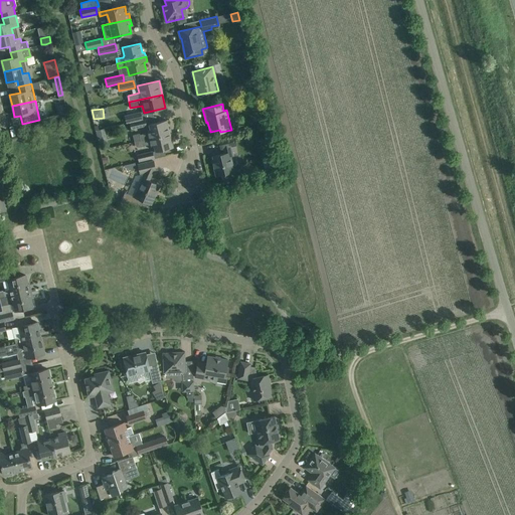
[(141,113),(125,116),(127,123),(130,123),(142,120),(141,113)]
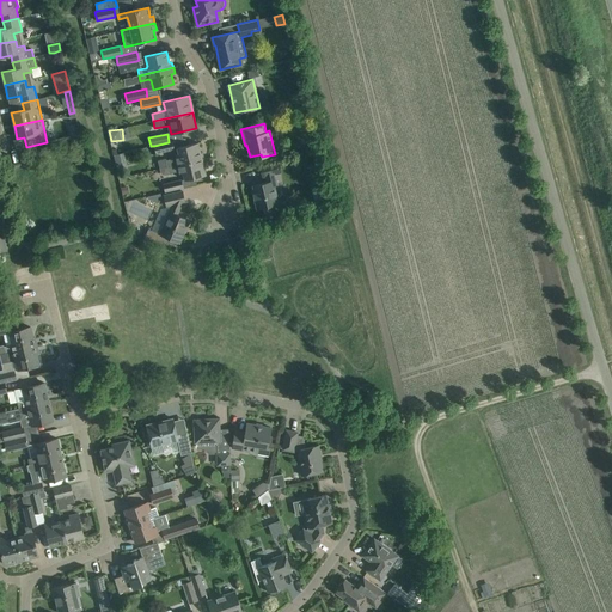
[(172,141),(169,142),(154,146),(155,153),(175,148),(172,141)]
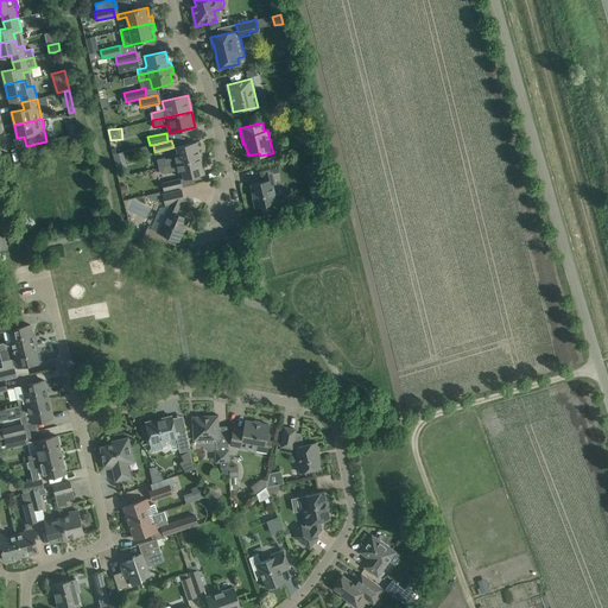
[(158,164),(158,168),(202,158),(201,152),(200,152),(197,141),(185,144),(176,146),(177,153),(175,154),(175,157),(165,159),(165,157),(157,159),(158,164)]
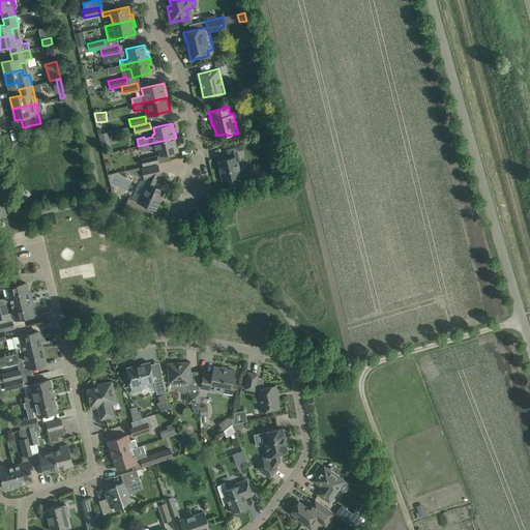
[(101,134),(98,135),(101,148),(111,146),(108,133),(101,134)]
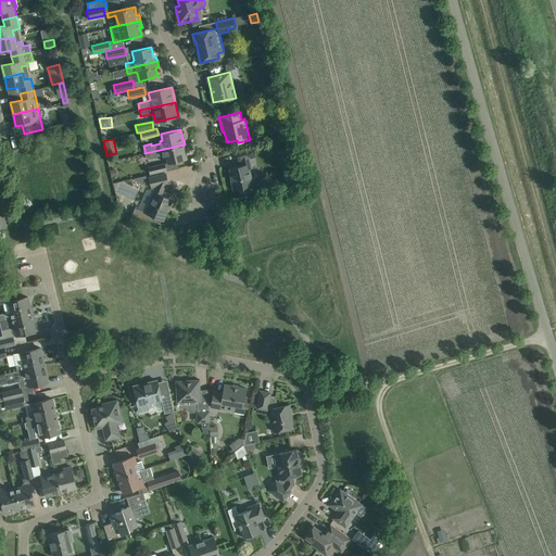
[(185,144),(144,153),(146,156),(147,159),(149,159),(163,155),(164,158),(166,158),(167,164),(187,159),(185,150),(186,149),(185,144)]
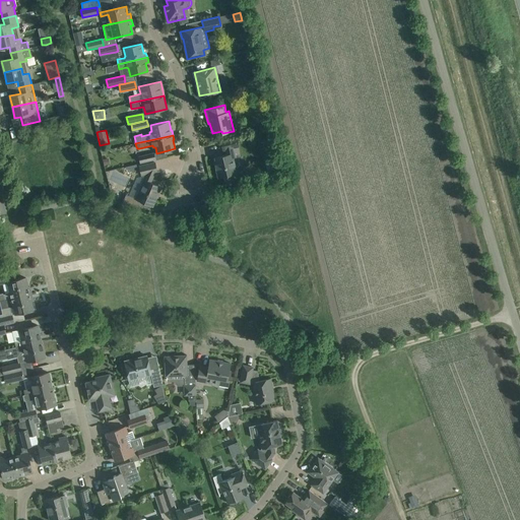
[(216,164),(215,164),(218,177),(223,176),(225,187),(245,182),(242,171),(236,173),(233,157),(235,157),(233,147),(239,146),(237,137),(220,141),(222,150),(225,149),(228,154),(215,157),(216,164)]
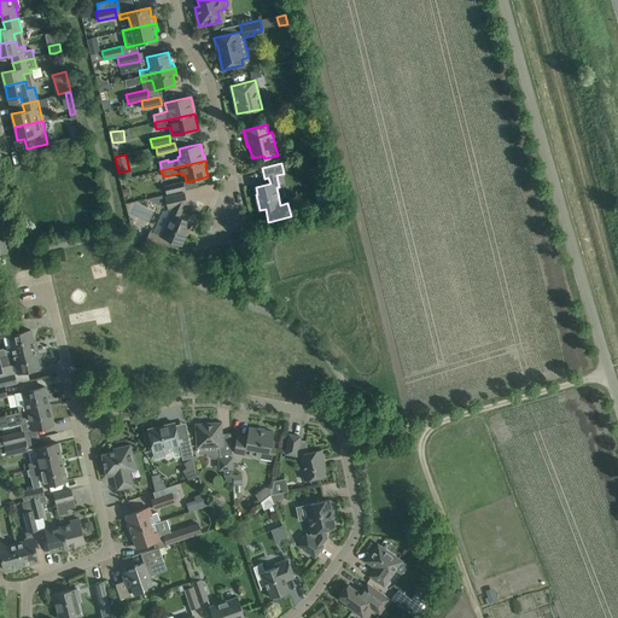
[(184,182),(172,185),(164,186),(167,194),(174,192),(185,190),(184,182)]
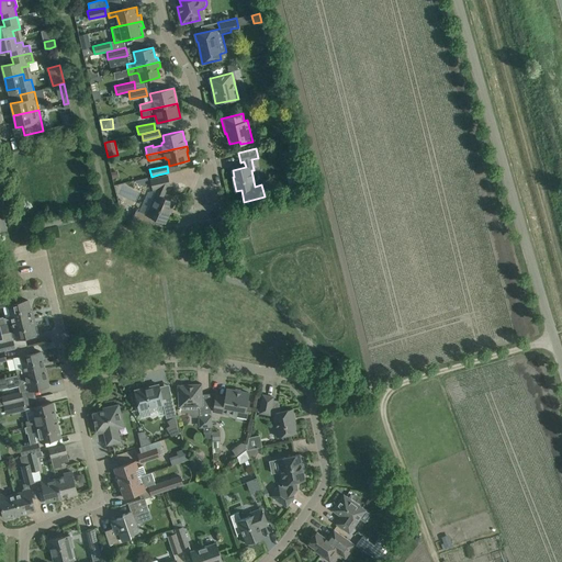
[(154,206),(149,215),(136,210),(132,221),(150,229),(155,218),(165,223),(175,202),(163,197),(167,187),(170,186),(167,176),(150,179),(153,190),(158,189),(152,203),(155,204),(154,206)]
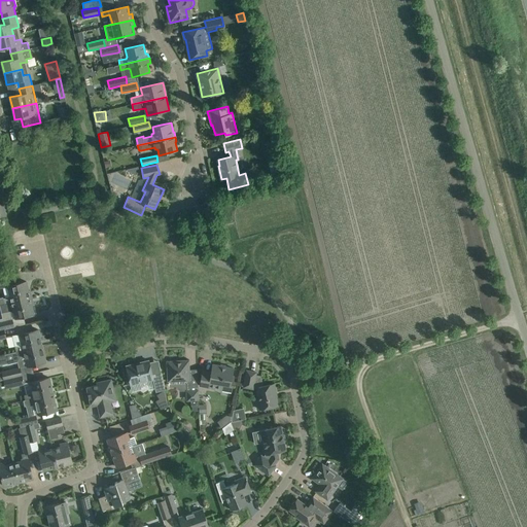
[(138,168),(127,171),(128,173),(136,176),(139,171),(138,168)]
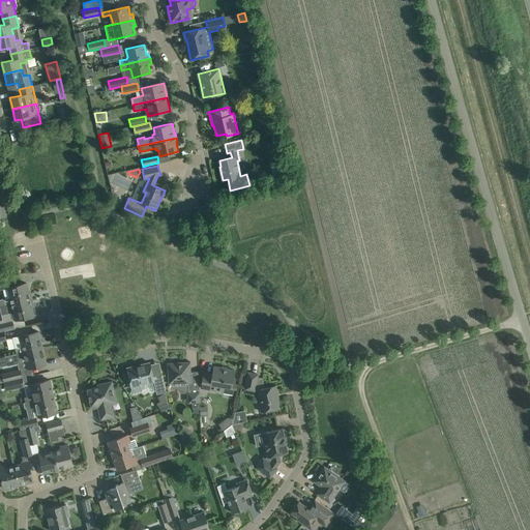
[(141,201),(146,182),(139,180),(134,199),(141,201)]
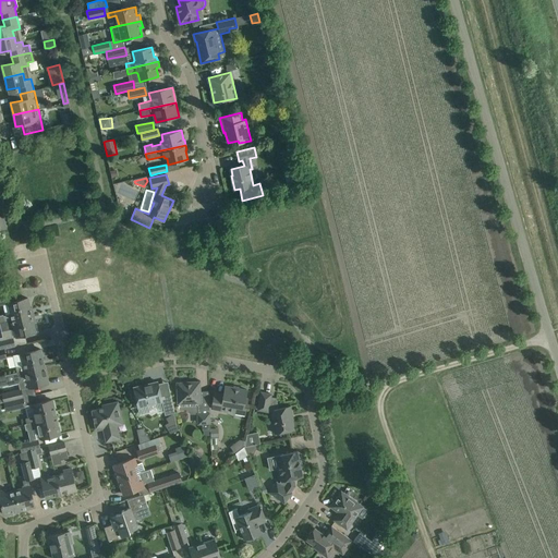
[(0,322),(4,322),(34,315),(32,307),(29,308),(27,299),(8,303),(11,314),(3,316),(3,314),(0,315),(0,322)]
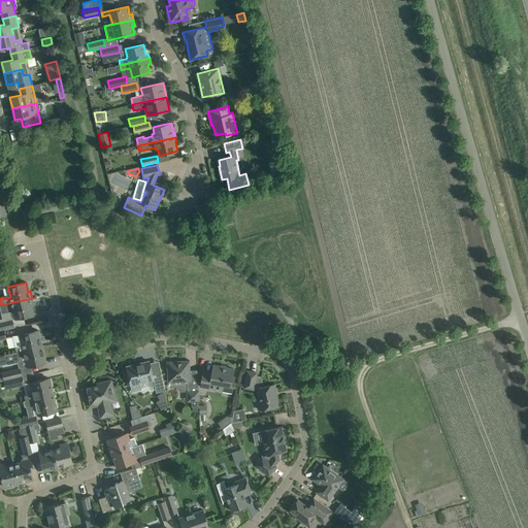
[(32,298),(4,304),(5,309),(12,307),(15,319),(34,315),(32,305),(33,304),(32,298)]
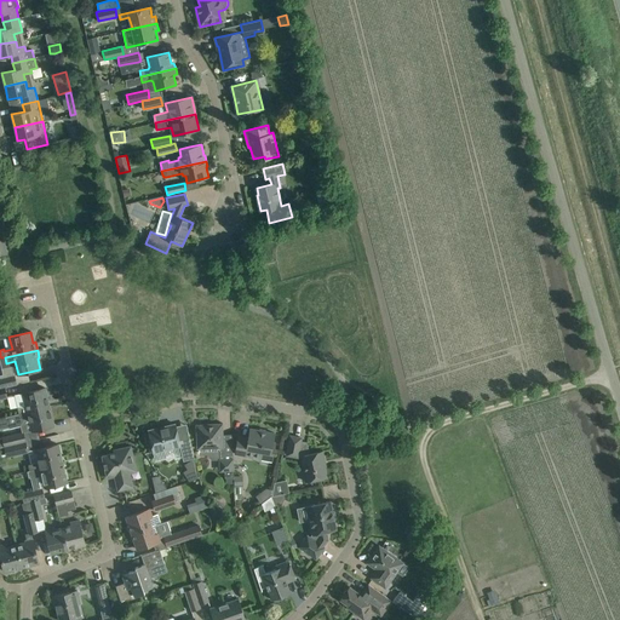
[(0,378),(0,388),(5,388),(17,384),(15,374),(0,378)]
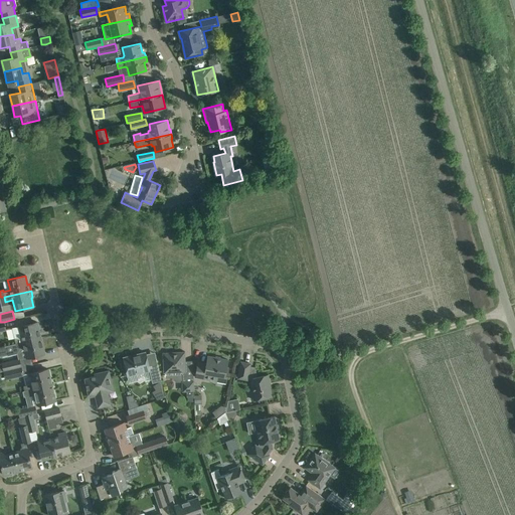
[(0,347),(41,338),(37,322),(12,328),(15,343),(0,347)]
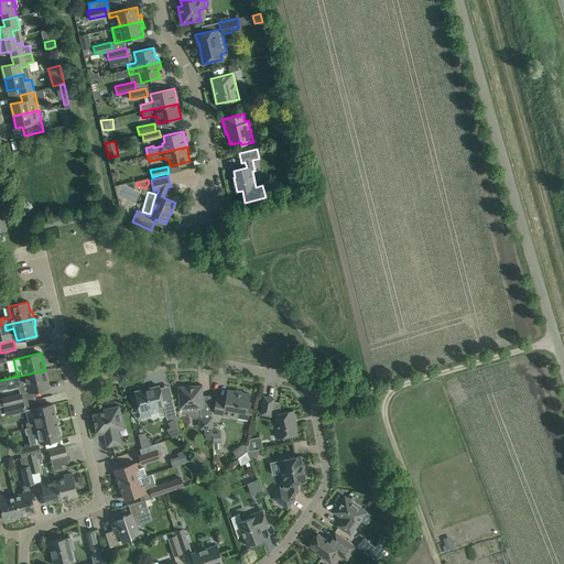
[(45,370),(0,380),(0,390),(0,391),(8,389),(9,390),(19,388),(22,381),(26,380),(29,392),(49,387),(45,370)]
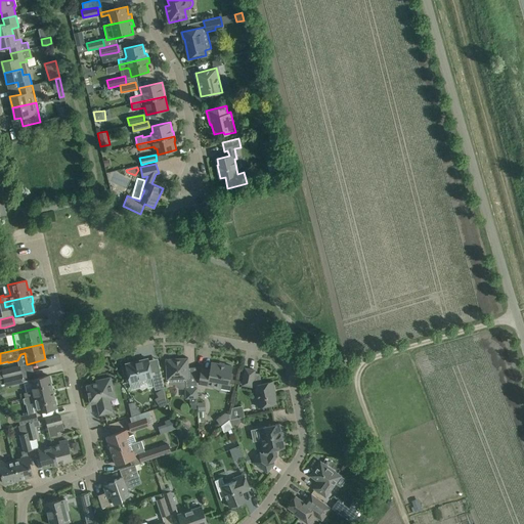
[(164,388),(158,358),(148,360),(148,358),(125,363),(130,385),(129,387),(129,389),(131,390),(140,387),(139,380),(153,377),(156,390),(164,388)]
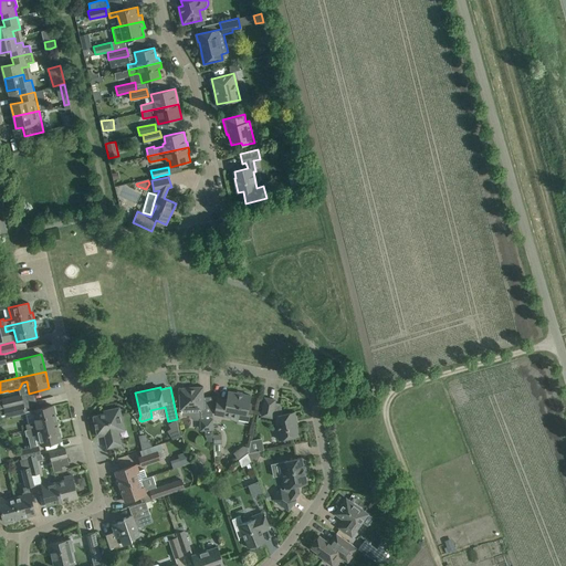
[(182,395),(180,398),(180,409),(181,409),(200,408),(200,420),(201,426),(205,430),(206,437),(213,436),(212,408),(211,397),(200,397),(199,387),(182,388),(182,395)]
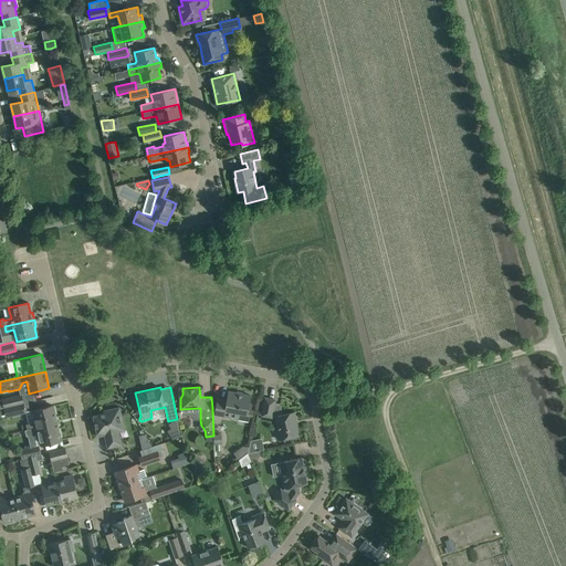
[(227,400),(218,398),(215,415),(230,418),(231,412),(249,416),(251,404),(249,404),(250,396),(228,391),(227,400)]
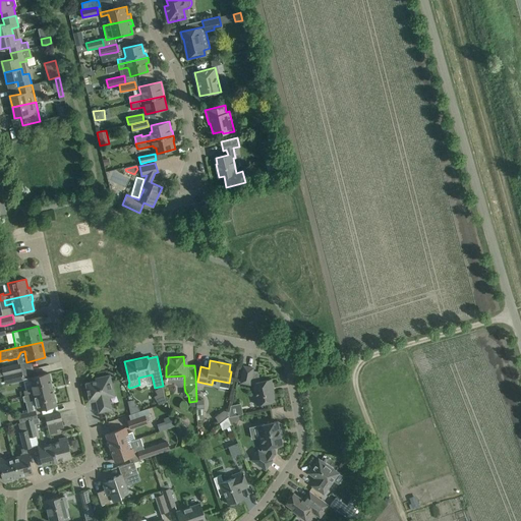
[(0,367),(0,375),(21,370),(19,362),(1,367),(0,367)]
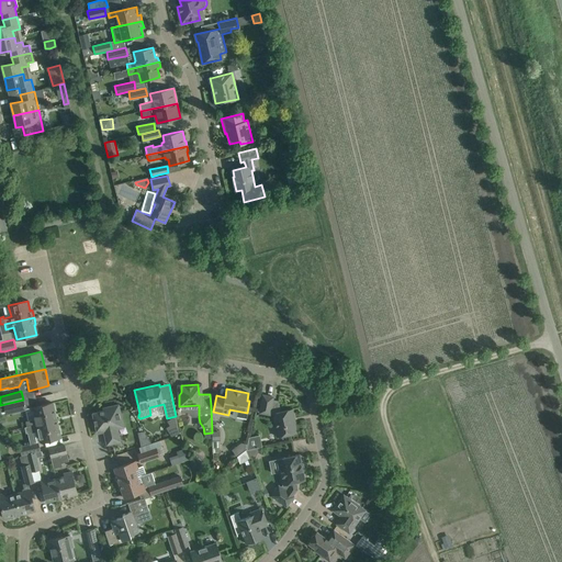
[(295,433),(292,418),(294,417),(292,409),(281,412),(279,401),(272,400),(273,397),(262,395),(260,413),(270,414),(270,413),(273,414),(276,425),(274,426),(277,437),(295,433)]
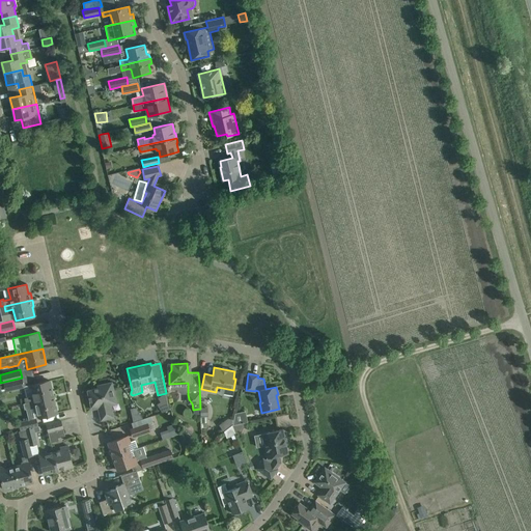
[(4,383),(6,391),(24,387),(22,379),(4,383)]
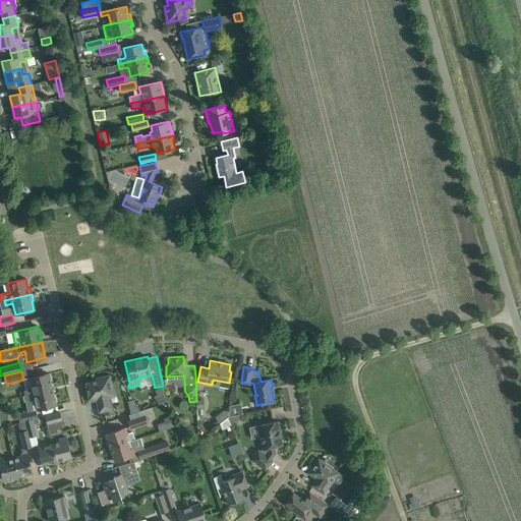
[(22,396),(22,397),(53,390),(49,373),(31,378),(33,389),(23,391),(24,396),(22,396)]
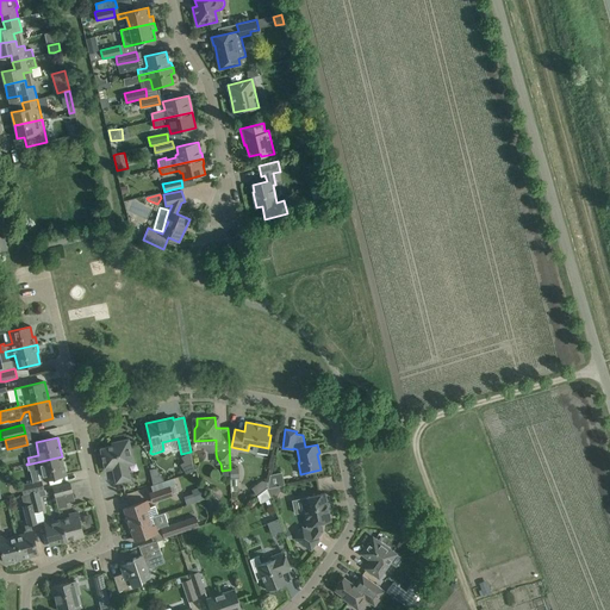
[(132,458),(131,450),(129,439),(116,442),(117,444),(100,448),(105,471),(112,468),(116,483),(131,480),(128,466),(130,465),(132,462),(132,460),(132,458)]
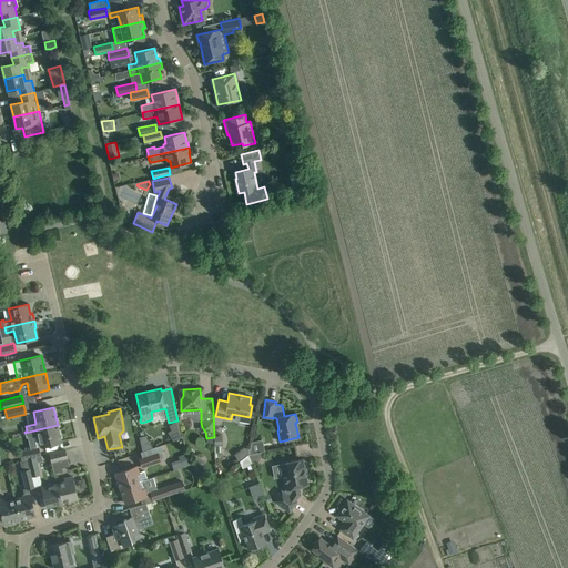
[(58,425),(24,433),(27,438),(39,435),(41,446),(61,442),(58,425)]
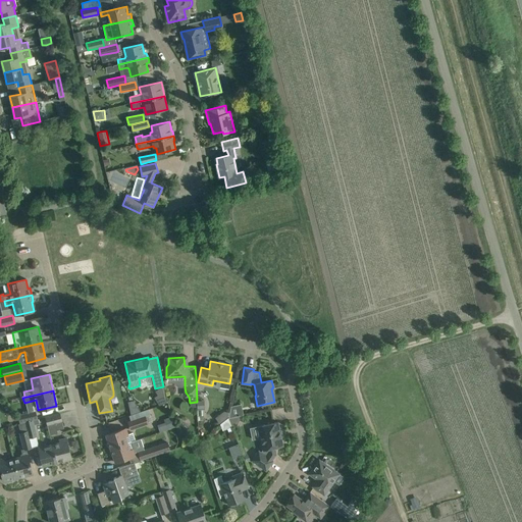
[(157,395),(154,397),(159,405),(167,402),(164,390),(157,395)]
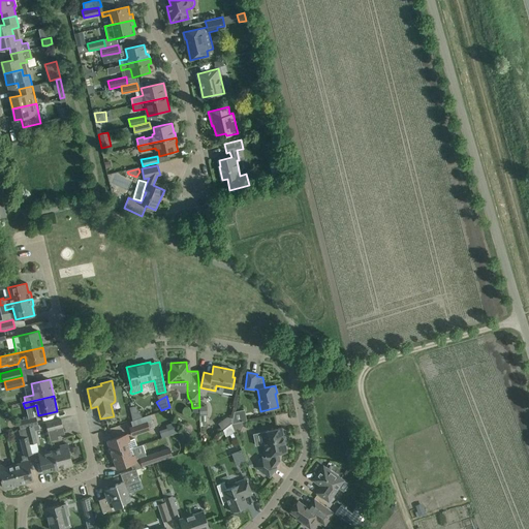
[(132,435),(155,428),(150,414),(131,421),(132,427),(130,428),(132,435)]
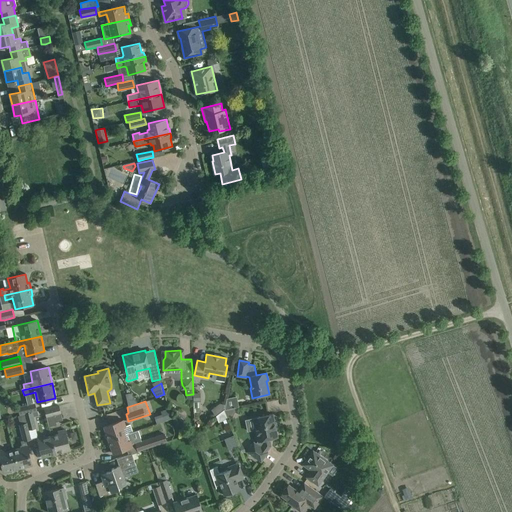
[(18,407),(19,414),(37,410),(35,403),(18,407)]
